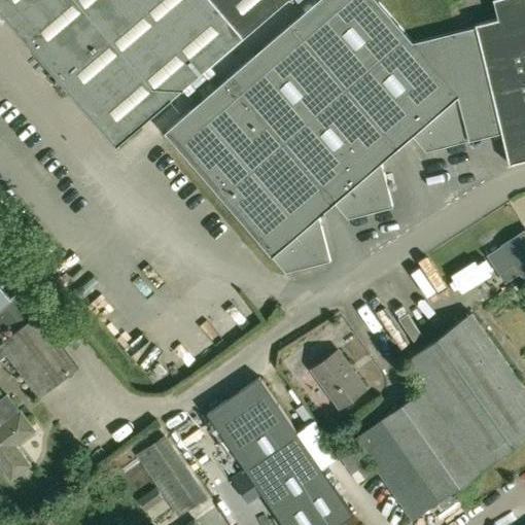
[(243,39),(208,0),(0,0),(0,13),(115,148),(243,39)]
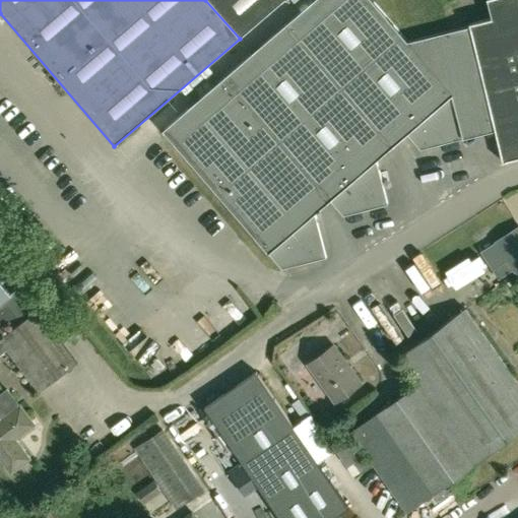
[(342,216),(386,205),(375,162),(405,135),(419,150),(463,139),(462,135),(493,128),(502,164),(517,158),(517,0),(484,0),(487,5),(490,20),(468,25),(468,27),(406,44),(369,0),(315,0),(162,132),(280,269),(324,259),(314,214),(329,201),(342,216)]
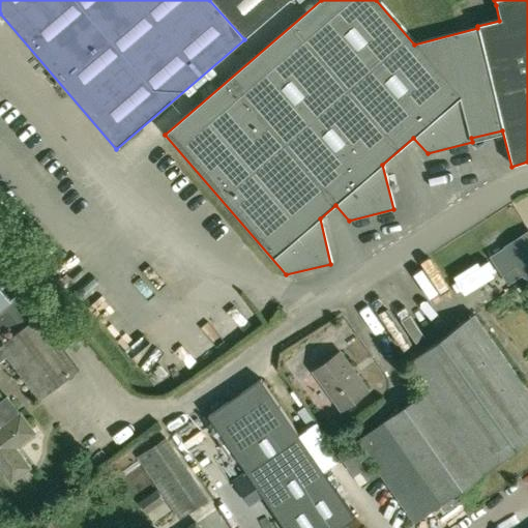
[(290,0),(209,0),(244,39),(290,0)]
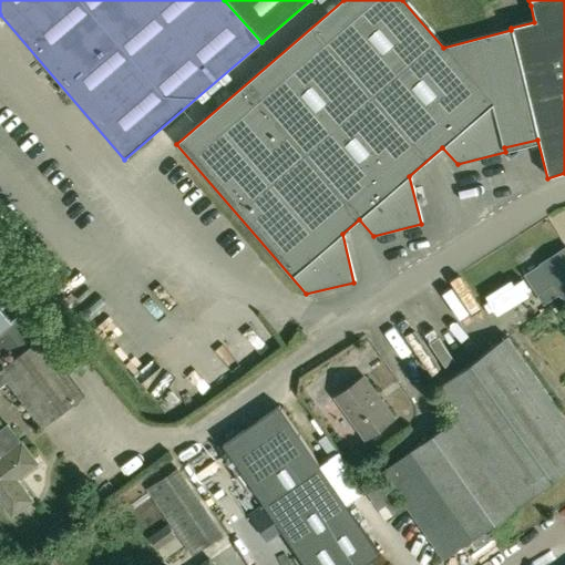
[(564,247),(537,265),(538,268),(523,278),(535,296),(542,307),(557,297),(562,305),(564,301),(564,247)]
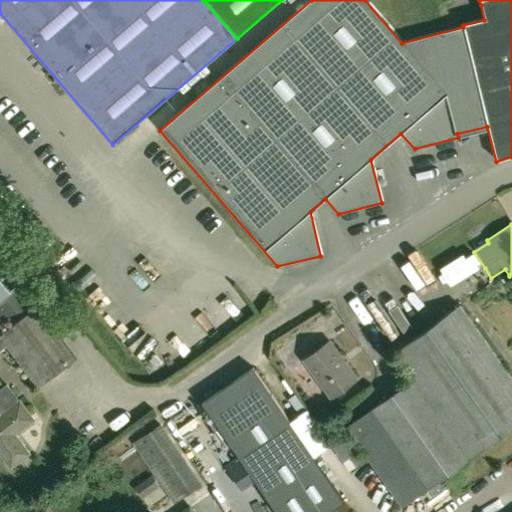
[(0,300),(9,293),(9,292),(0,281),(0,300)]
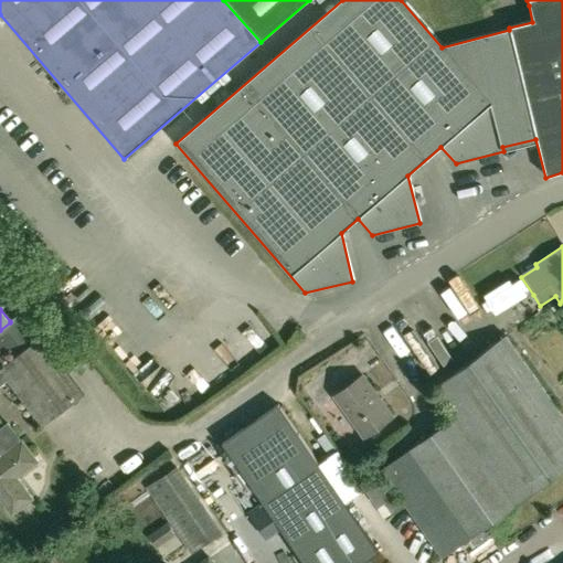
[(20,314),(10,321),(10,322),(0,330),(0,388),(6,383),(41,428),(83,396),(20,314)]
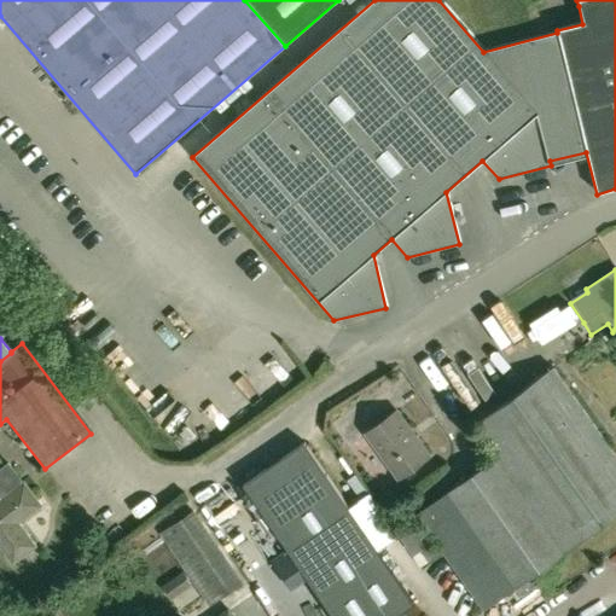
[(474,425),(497,458),(565,553),(615,516),(615,460),(551,370),(474,425)]
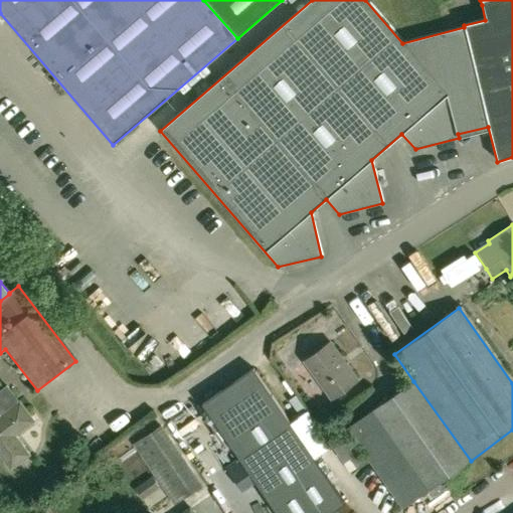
[(330,399),(356,380),(329,344),(303,362),(330,399)]
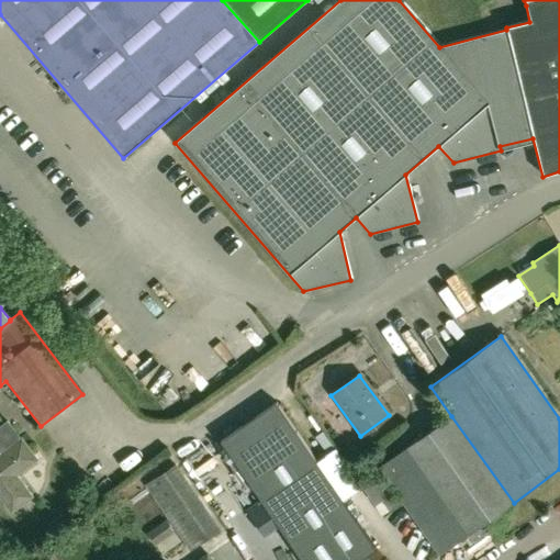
[(277,526),(299,559),(364,559),(374,551),(372,548),(339,499),(276,403),(220,443),(259,501),(245,510),(262,536),(277,526)]
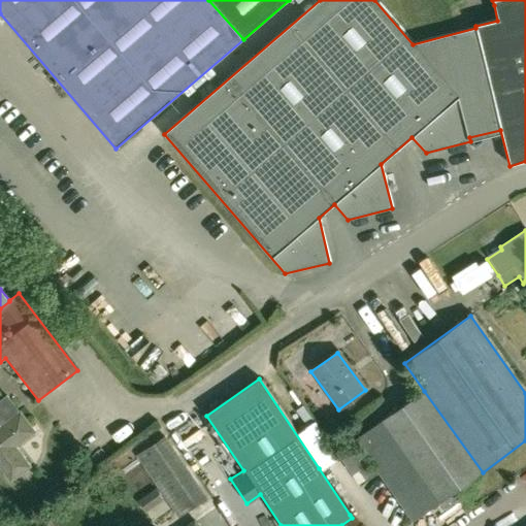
[(483,472),(424,391),(354,440),(413,523),(483,472)]
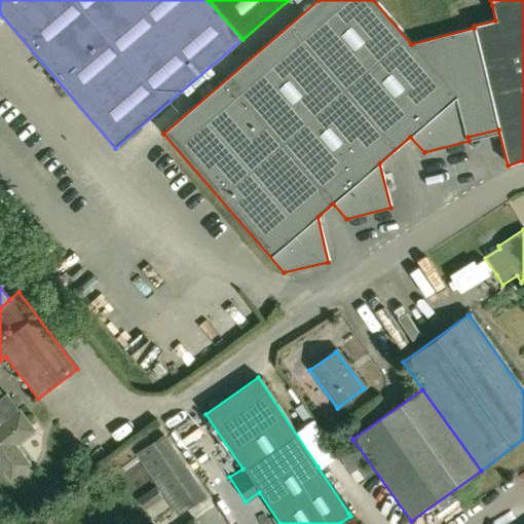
[(0,469),(9,481),(29,465),(14,446),(34,432),(6,396),(0,400),(0,469)]
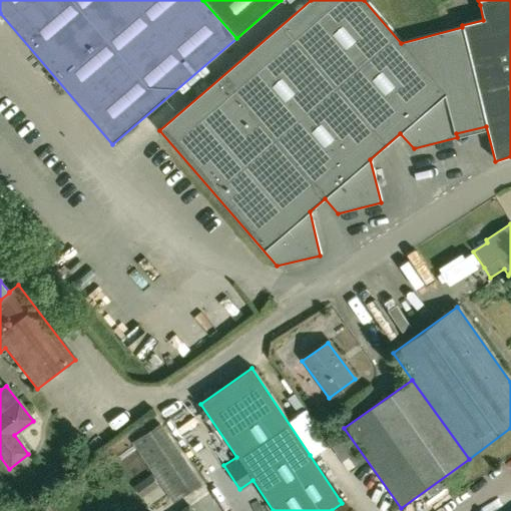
[(159,426),(132,445),(172,504),(200,486),(159,426)]
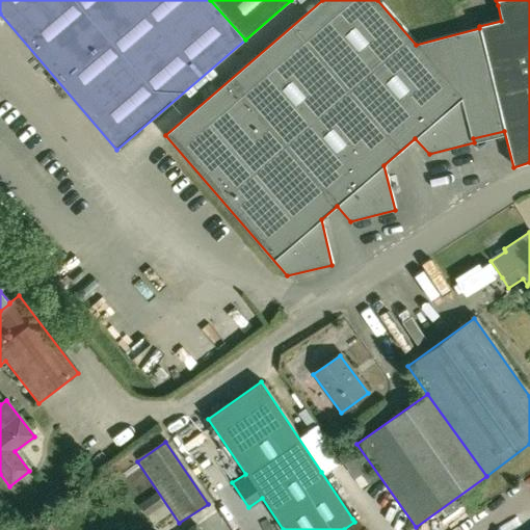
[(339,456),(354,478),(360,474),(368,485),(377,478),(353,444),(345,450),(345,451),(339,456)]
